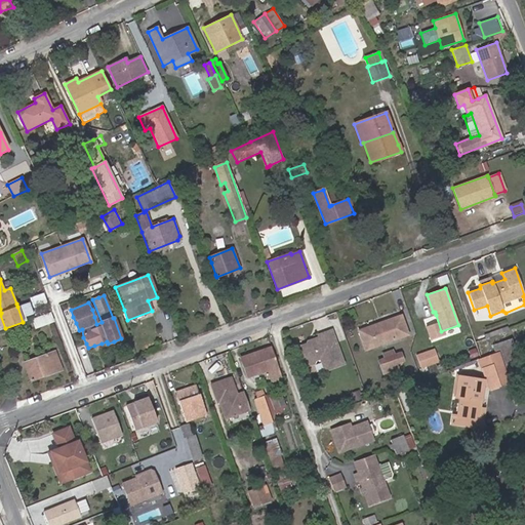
[(35,328),(55,321),(51,312),(32,319),(35,328)]
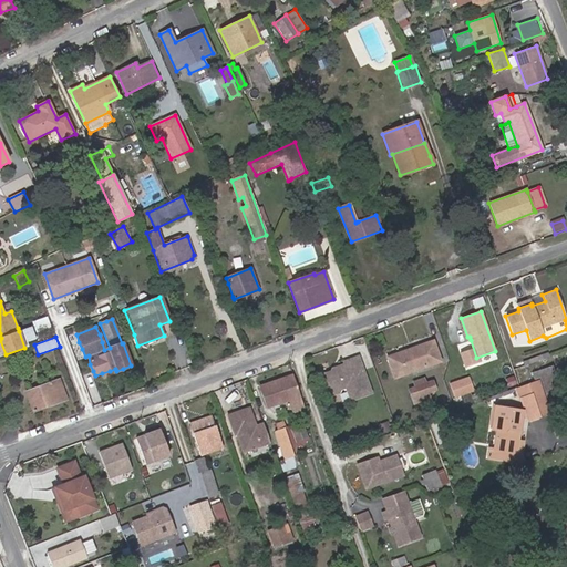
[(440,361),(433,341),(388,358),(394,378),(440,361)]
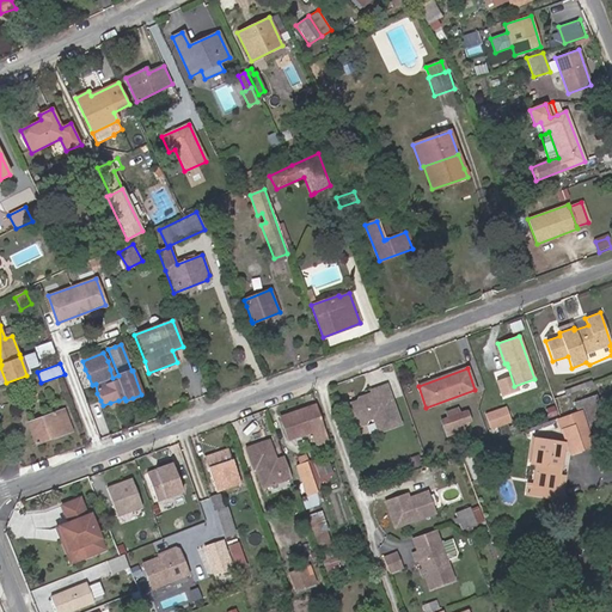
[(356,402),(348,405),(355,426),(367,421),(372,418),(378,433),(401,424),(386,386),(371,391),(371,395),(362,397),(363,399),(356,402)]
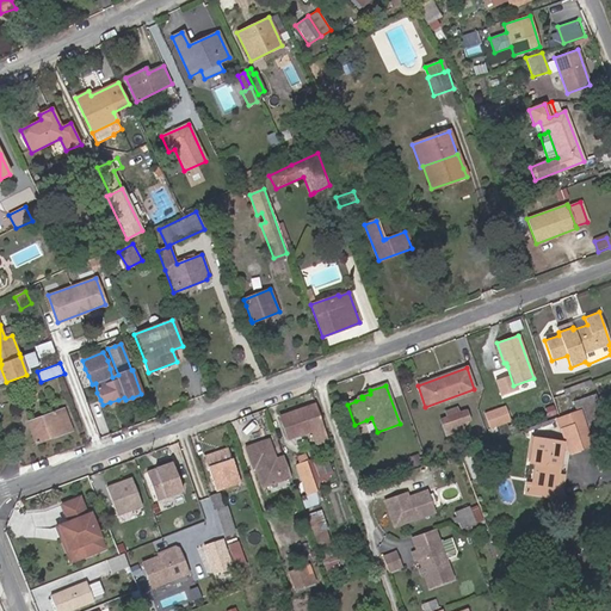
[(603,419),(596,395),(573,402),(575,408),(581,407),(587,424),(603,419)]
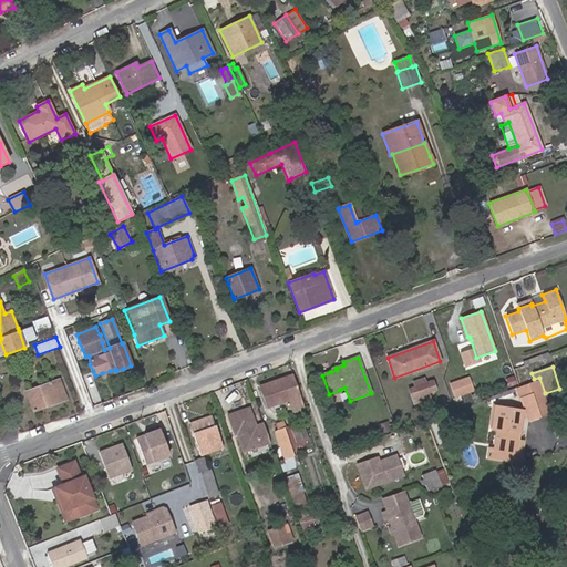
[(303,408),(292,375),(260,387),(267,408),(288,400),(294,412),(303,408)]
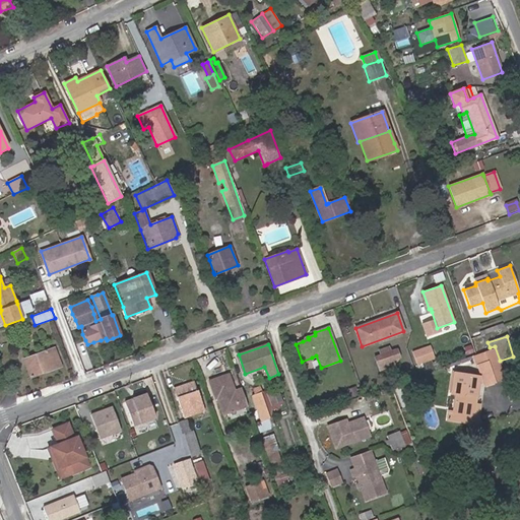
[(435,359),(430,345),(412,351),(416,365),(435,359)]
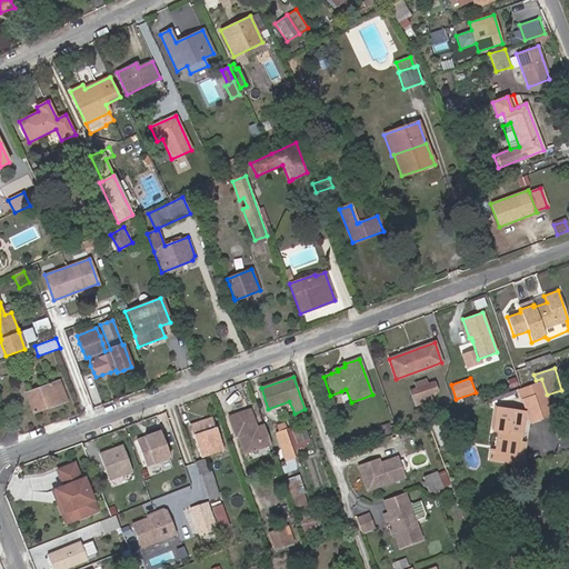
[(438,397),(433,382),(427,385),(425,380),(415,383),(417,389),(409,391),(415,405),(438,397)]
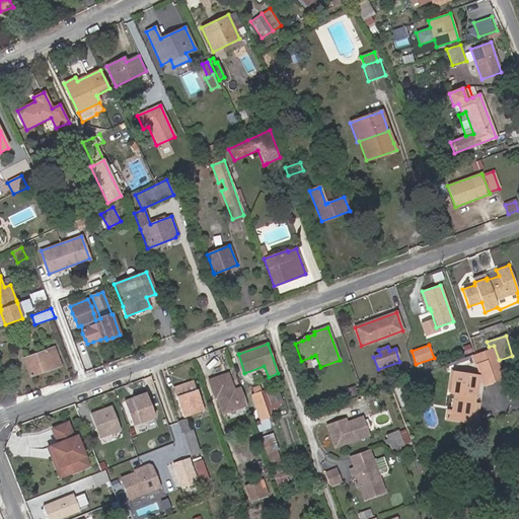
[(61,365),(54,348),(34,355),(23,359),(29,376),(42,372),(61,365)]
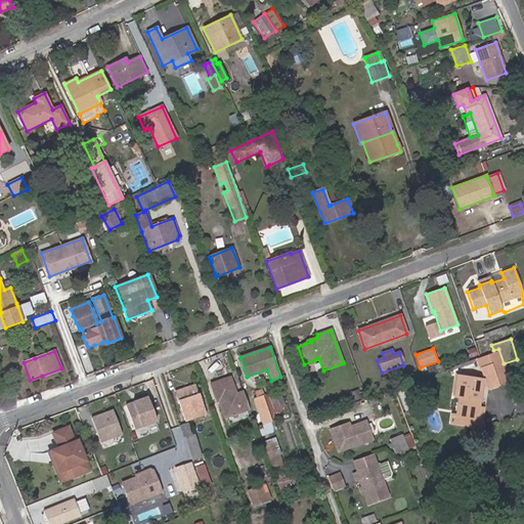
[(508,382),(497,351),(479,357),(476,358),(479,367),(480,367),(491,363),(499,385),(508,382)]
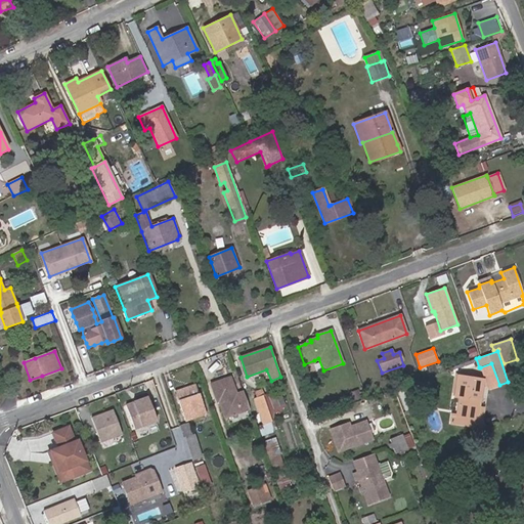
[(499,385),(491,363),(480,367),(487,390),(488,390),(489,389),(489,390),(499,386),(499,385)]
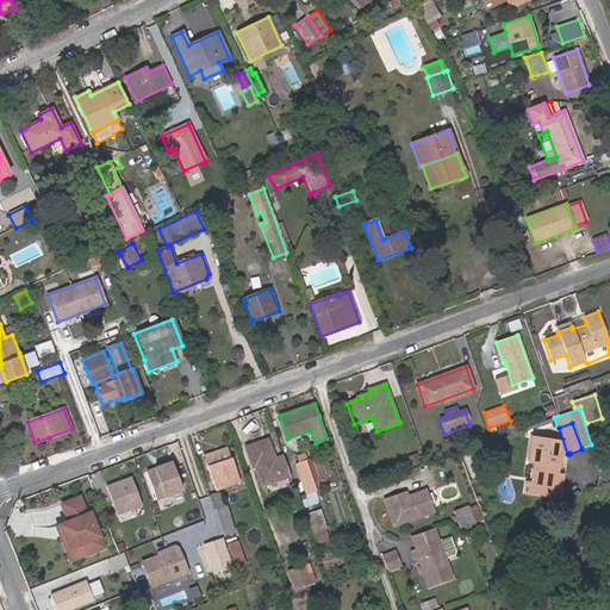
[(558,466),(561,442),(533,437),(529,462),(534,462),(531,484),(531,485),(539,486),(554,489),(556,474),(558,466)]
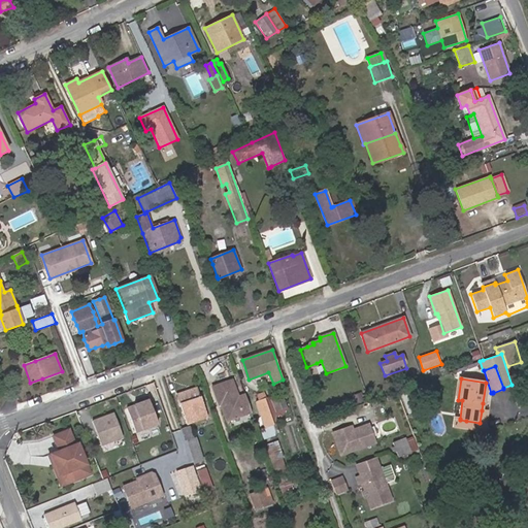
[(251,413),(244,395),(237,397),(231,381),(212,387),(219,404),(220,404),(226,421),(251,413)]
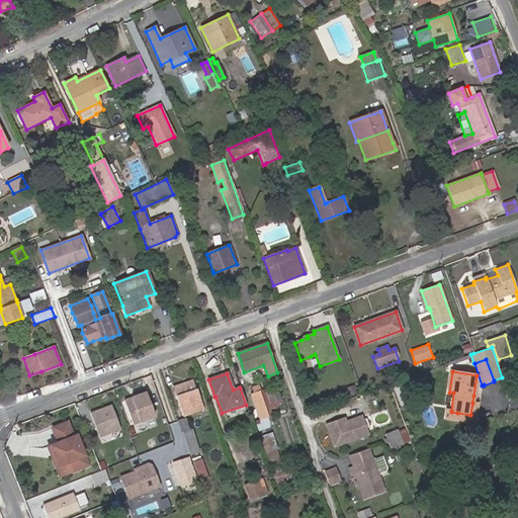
[(203,410),(193,380),(173,386),(183,417),(203,410)]
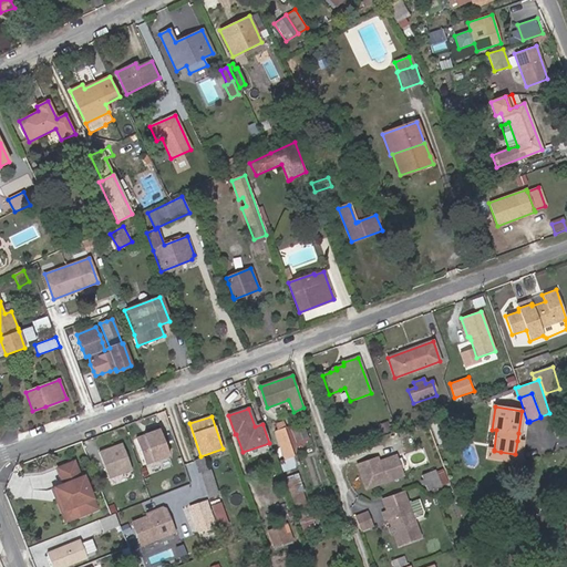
[(291,457),(281,430),(270,433),(280,461),(291,457)]
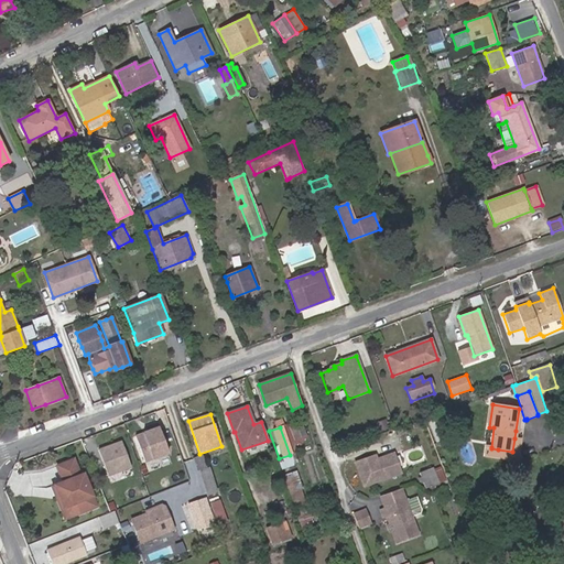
[(133,437),(143,463),(166,454),(156,429),(133,437)]
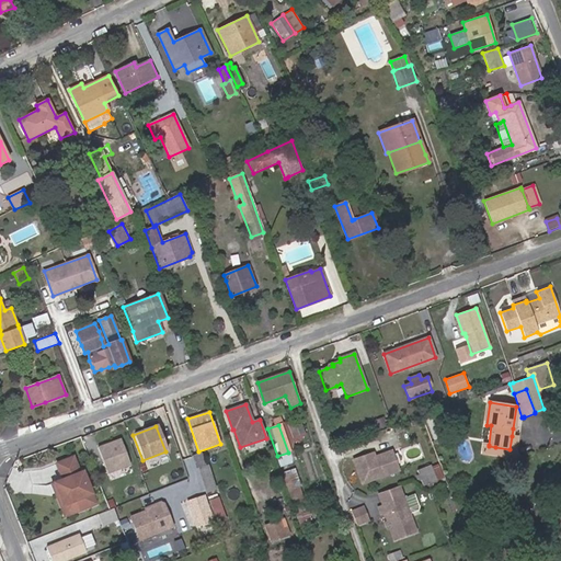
[(96,448),(105,474),(129,466),(119,439),(96,448)]
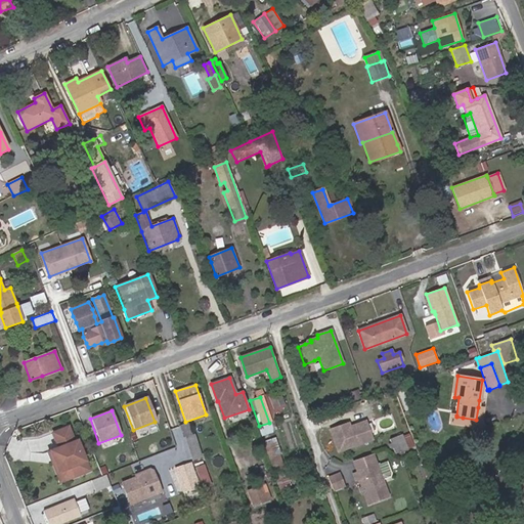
[(462,425),(463,418),(456,417),(456,416),(452,415),(450,423),(462,425)]
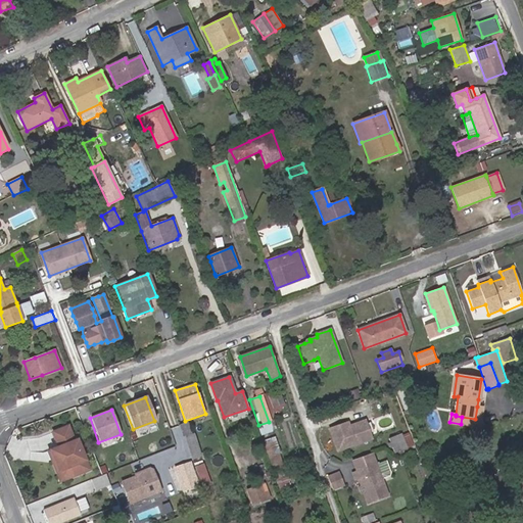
[(337,450),(372,438),(365,421),(348,426),(347,423),(329,429),(337,450)]
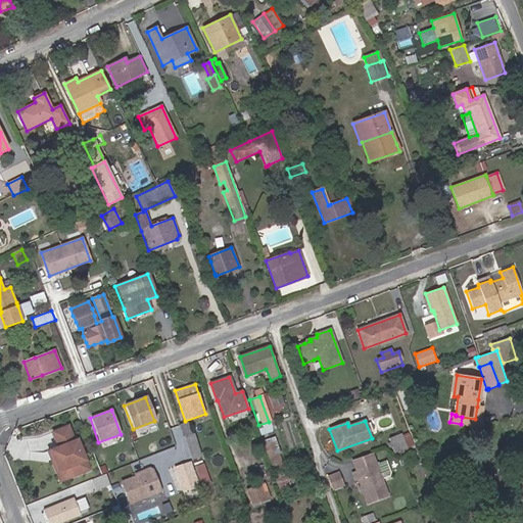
[(191,433),(187,422),(179,425),(183,436),(184,436),(191,433)]
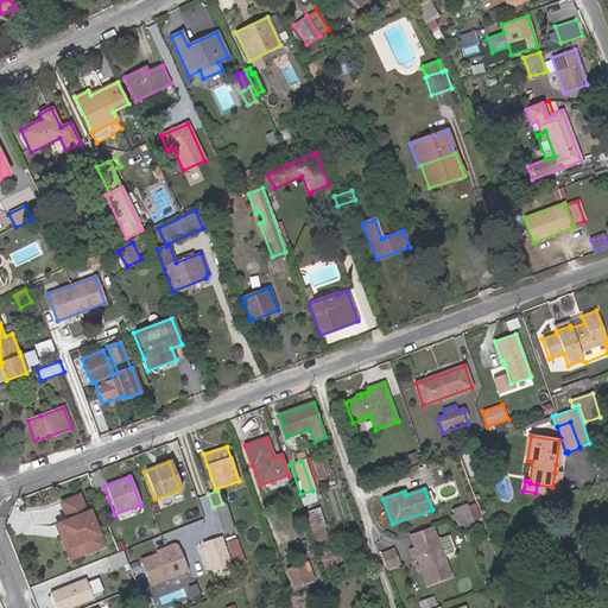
[(76,496),(61,502),(68,520),(56,524),(67,548),(81,542),(86,552),(101,546),(87,512),(83,513),(76,496)]
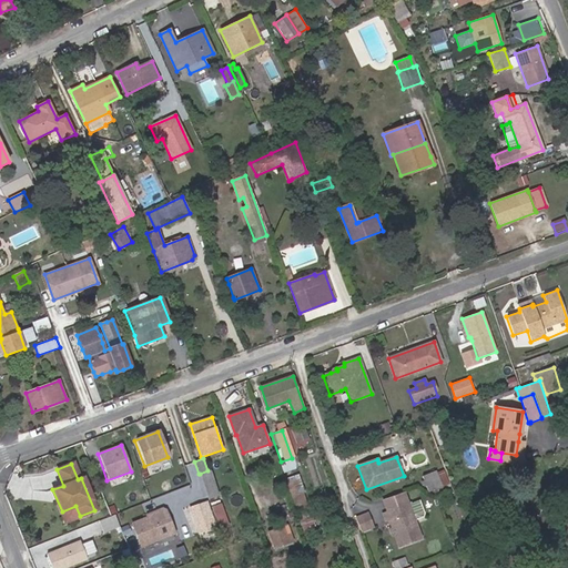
[(219,496),(211,470),(208,470),(200,474),(209,499),(219,496)]
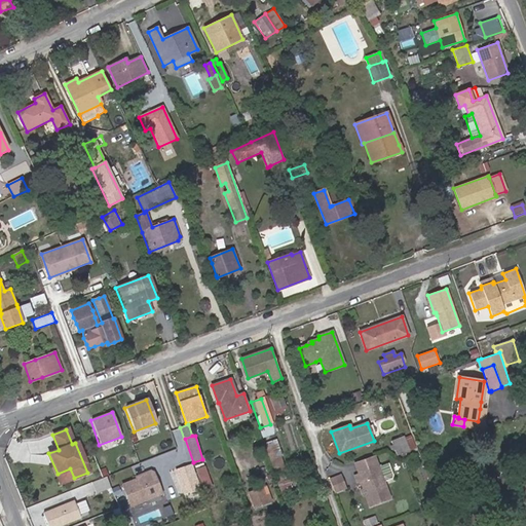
[(409,450),(404,436),(390,441),(397,455),(409,450)]
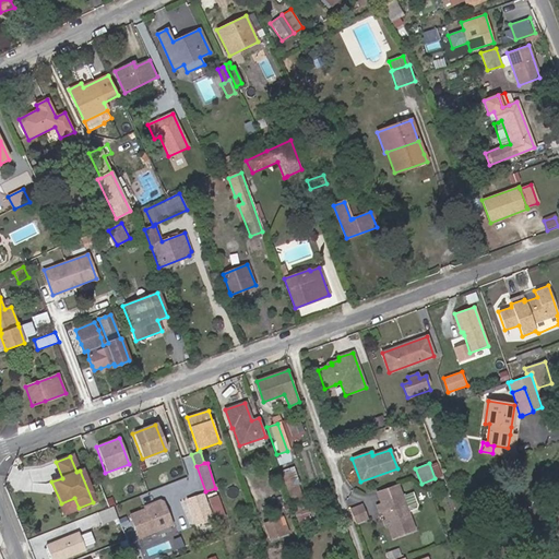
[(61,503),(51,482),(49,483),(62,514),(79,508),(74,498),(61,503)]
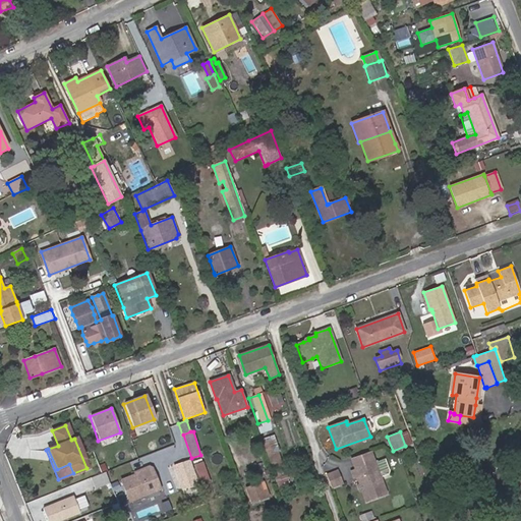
[(374,462),(350,470),(353,478),(356,477),(359,483),(362,491),(365,502),(387,495),(380,476),(388,474),(389,471),(385,459),(374,463),(374,462)]
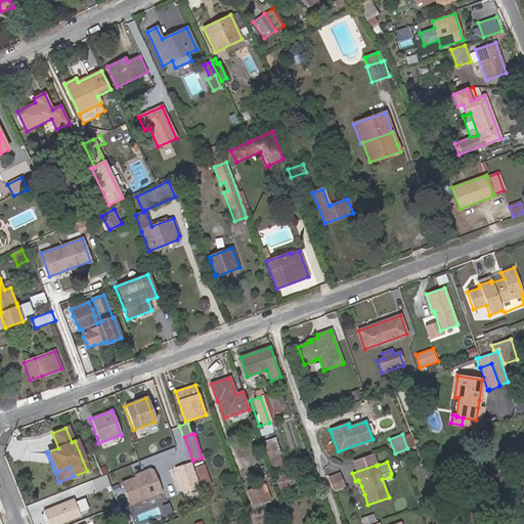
[(199,487),(190,463),(175,468),(184,492),(199,487)]
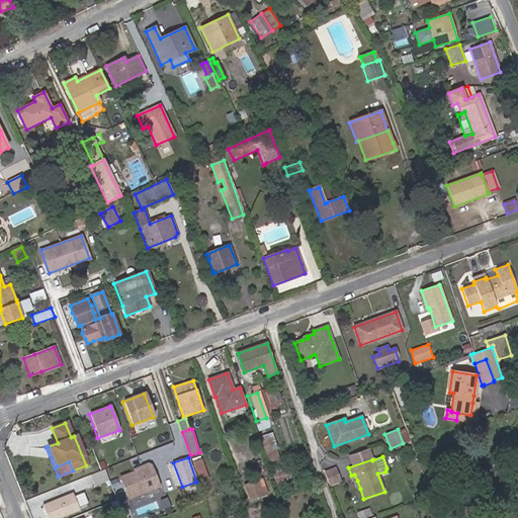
[(211,481),(203,459),(194,462),(202,484),(211,481)]
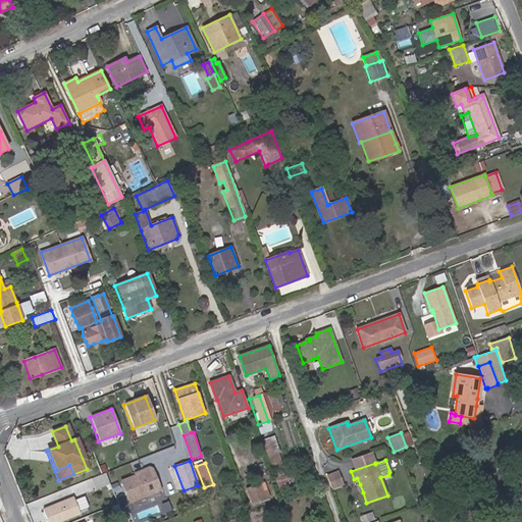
[(137,476),(122,481),(131,504),(161,491),(153,469),(150,468),(145,470),(144,473),(137,476)]
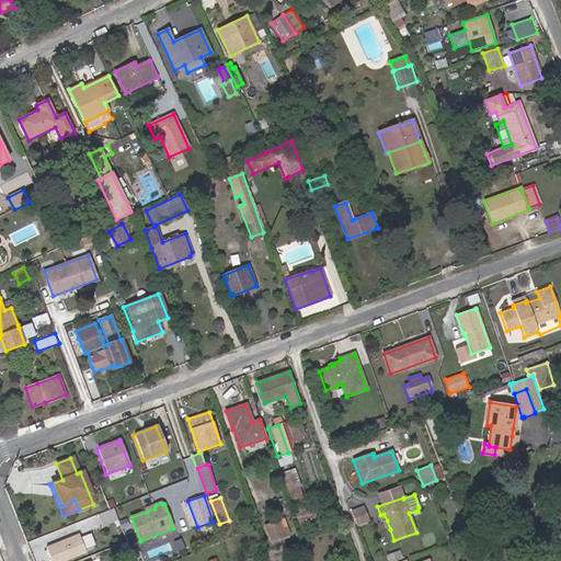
[(351,511),(356,525),(367,521),(362,506),(351,511)]
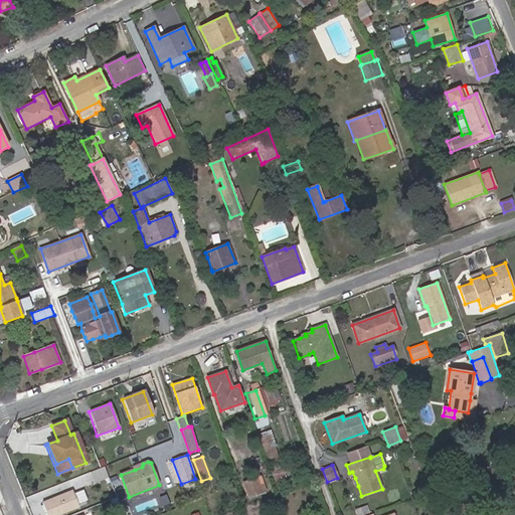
[(98,478),(109,473),(105,466),(94,471),(98,478)]
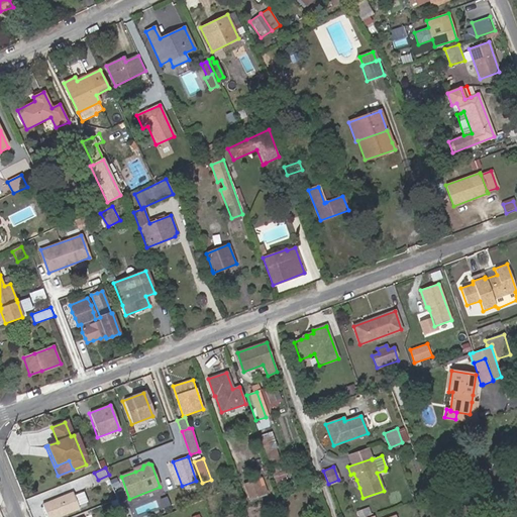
[(267,493),(264,486),(261,487),(257,480),(250,483),(243,485),(249,499),(256,496),(267,493)]
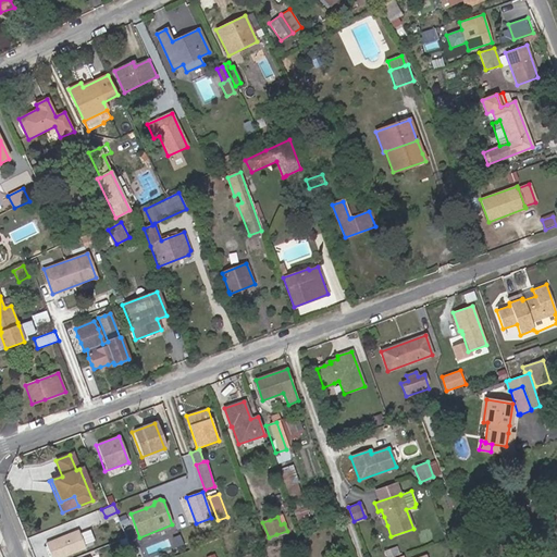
[(78,531),(46,544),(50,556),(64,556),(86,548),(78,531)]
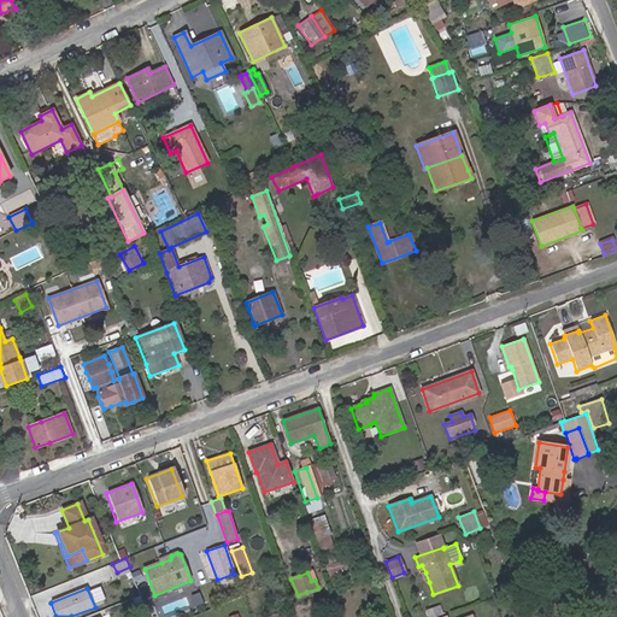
[(518,604),(513,591),(507,593),(511,606),(518,604)]
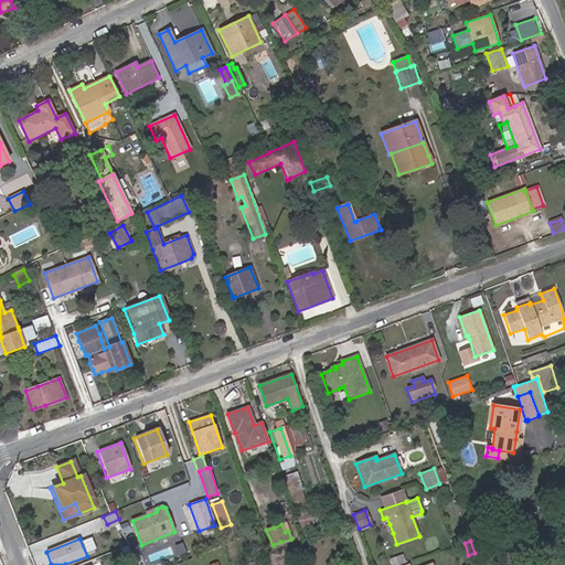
[(403,555),(391,560),(392,564),(400,564),(406,563),(403,555)]
